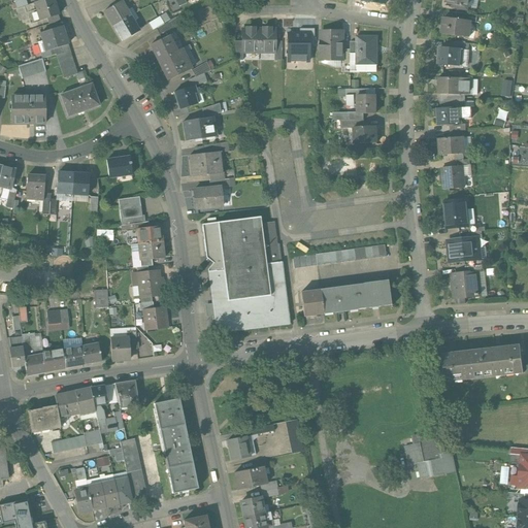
[(15,3),(18,10),(28,7),(25,0),(15,3)]
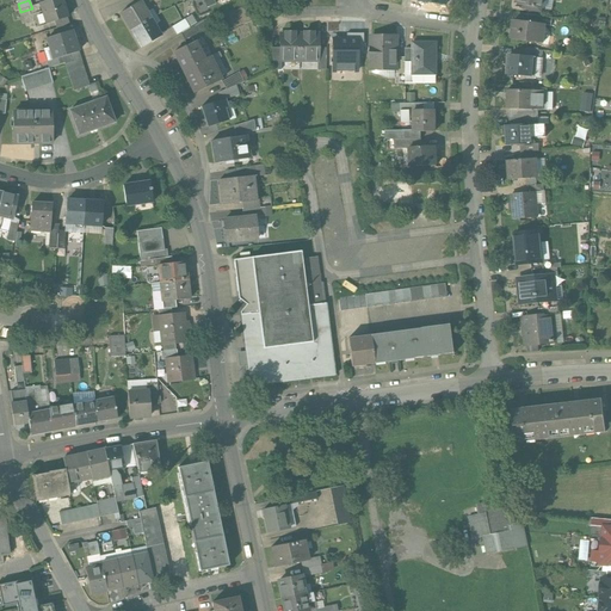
[(61,0),(51,0),(39,4),(45,25),(55,22),(67,18),(61,0)]
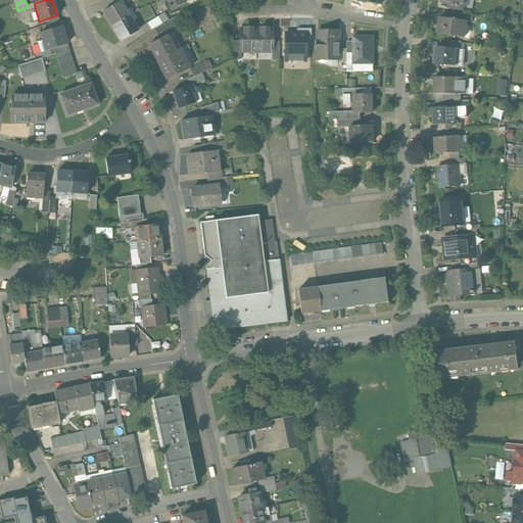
[(442,0),(442,4),(465,8),(466,0),(442,0)]
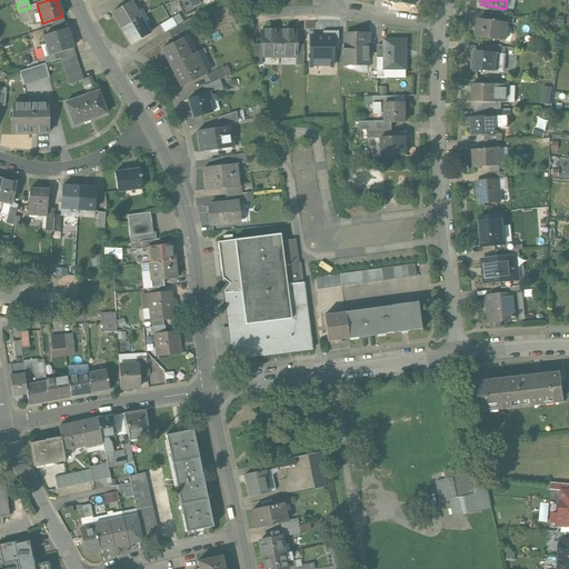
[(141,18),(132,3),(123,8),(122,7),(112,12),(122,29),(141,18)]
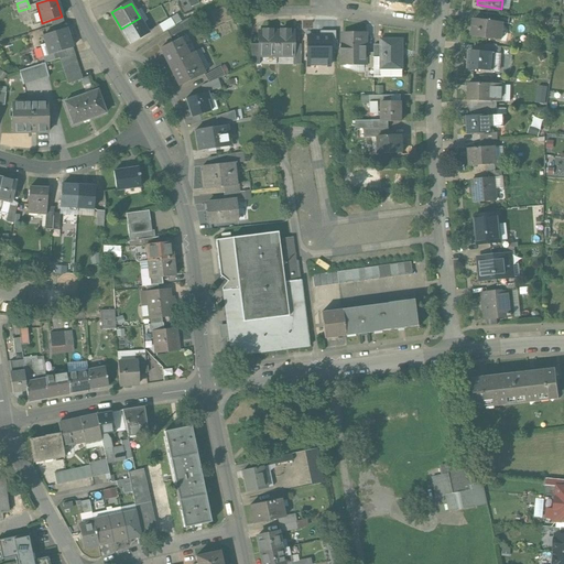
[(487,21),(502,23),(509,24),(510,18),(488,14),(487,21)]
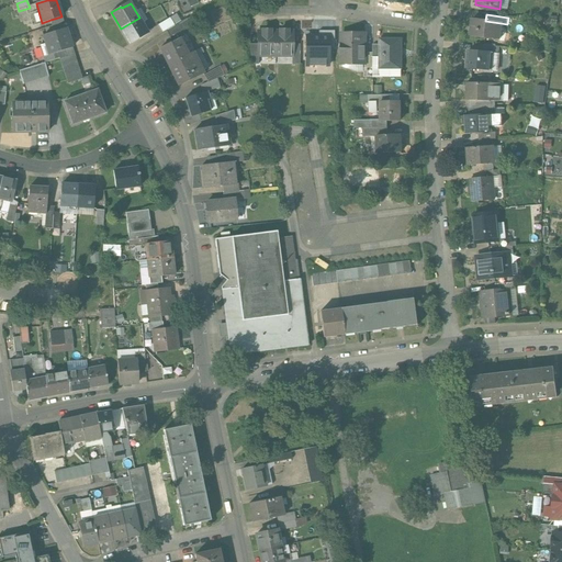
[(64,23),(62,17),(51,20),(52,26),(64,23)]
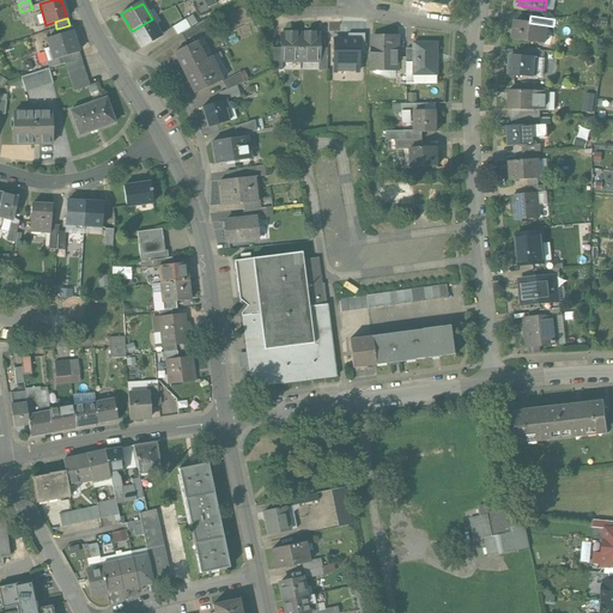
[(132,31),(143,48),(153,42),(152,40),(162,34),(152,19),(132,31)]
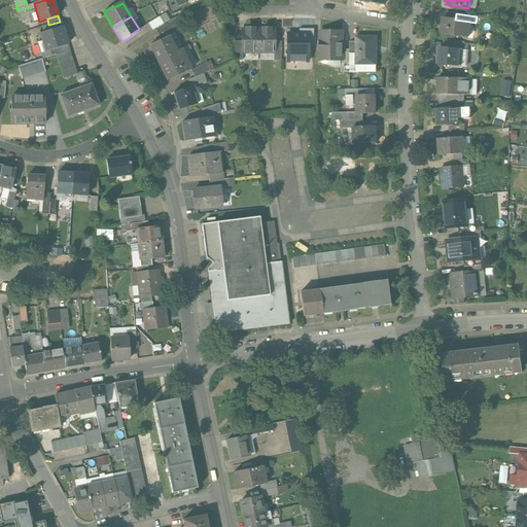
[(148,25),(152,31),(155,29),(164,24),(160,18),(148,25)]
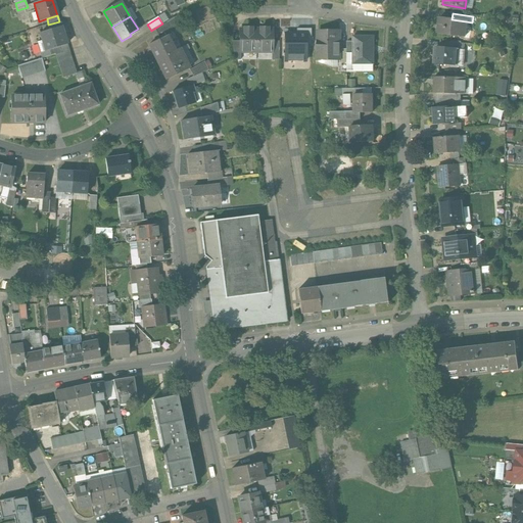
[(452,19),(439,18),(437,34),(464,38),(466,21),(452,19)]
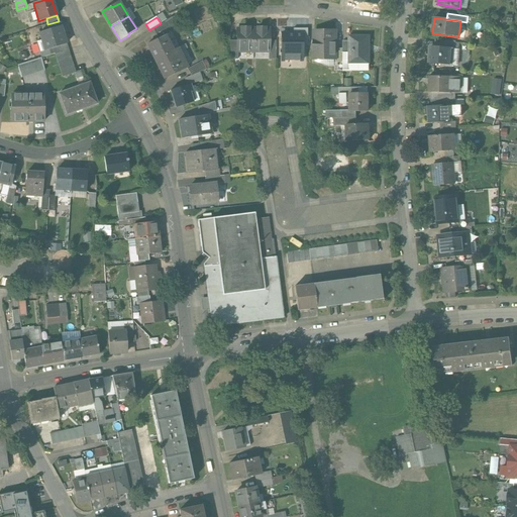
[(152,28),(156,35),(170,28),(166,21),(152,28)]
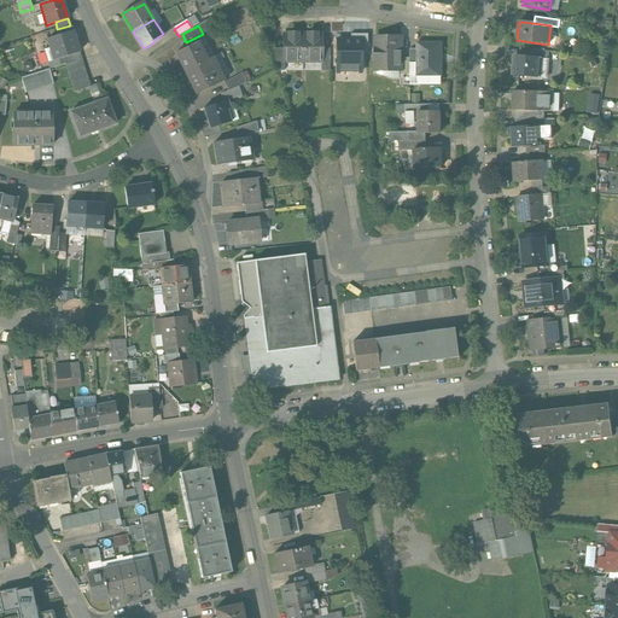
[(71,33),(47,41),(53,60),(57,59),(79,53),(71,33)]
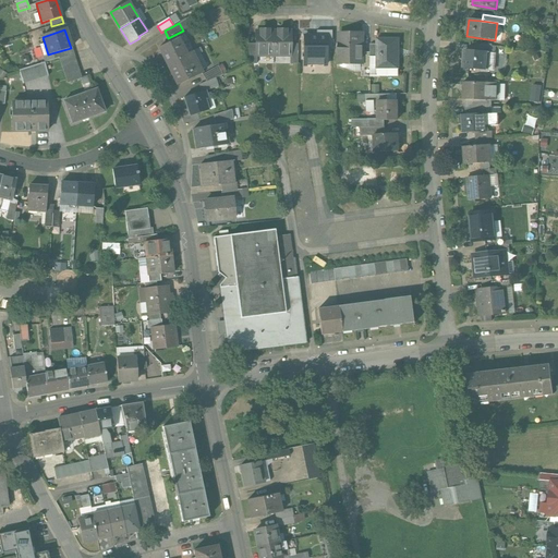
[(257,57),(274,57),(274,32),(256,32),(256,45),(256,57),(257,57)]
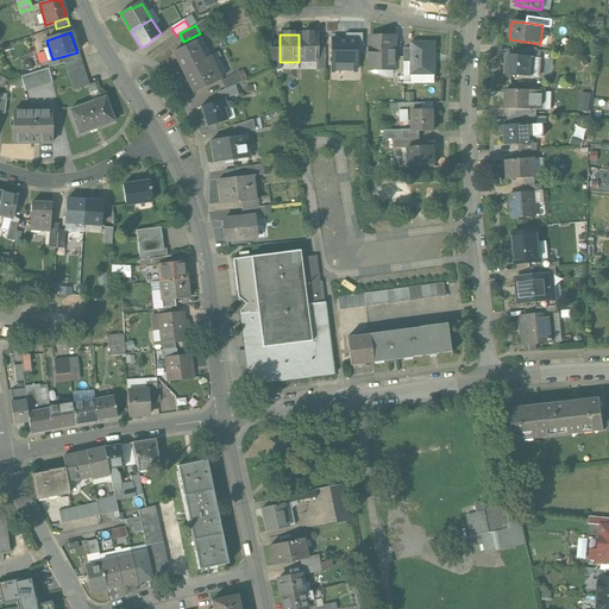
[(318,35),(299,35),(299,62),(316,62),(318,49),(318,35)]
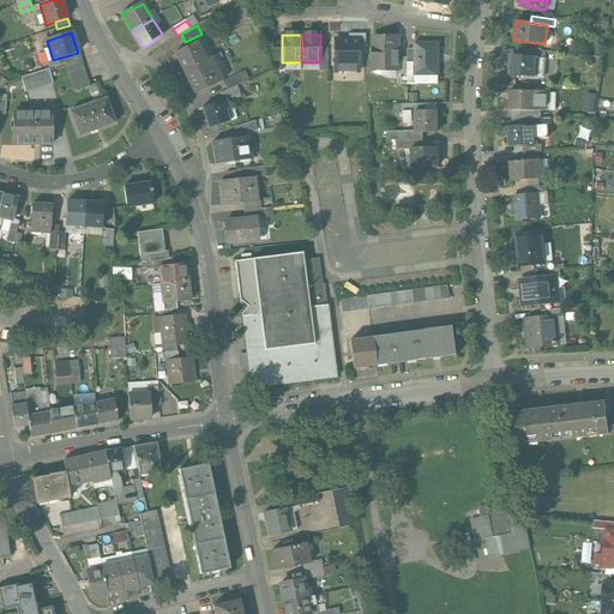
[(359,54),(366,54),(367,36),(349,36),(349,42),(359,42),(359,54)]
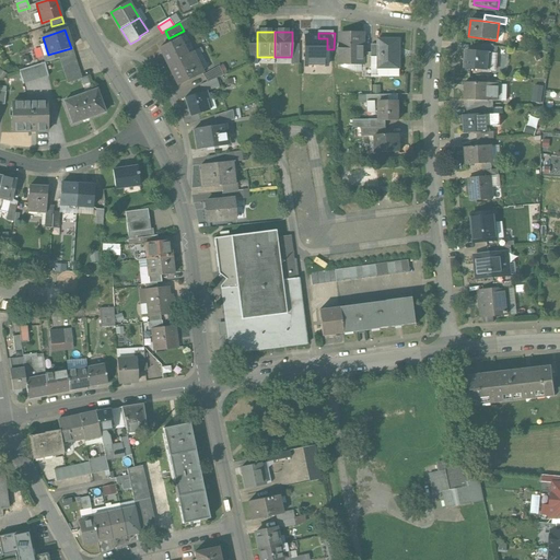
[(363,35),(340,35),(341,63),(362,63),(363,63),(363,54),(363,35)]
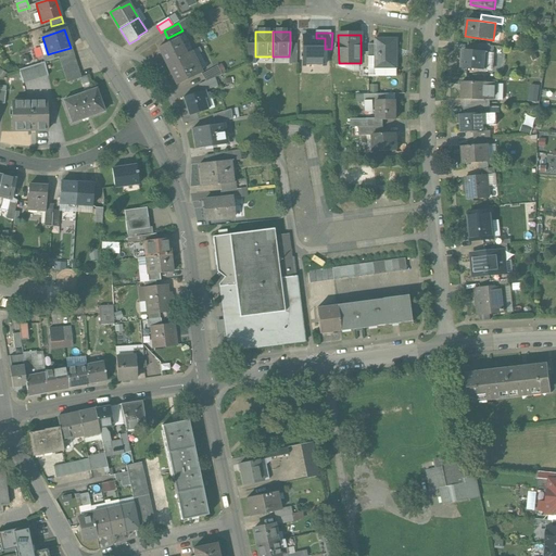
[(325,49),(325,38),(316,38),(303,38),(303,68),(325,67),(325,49)]
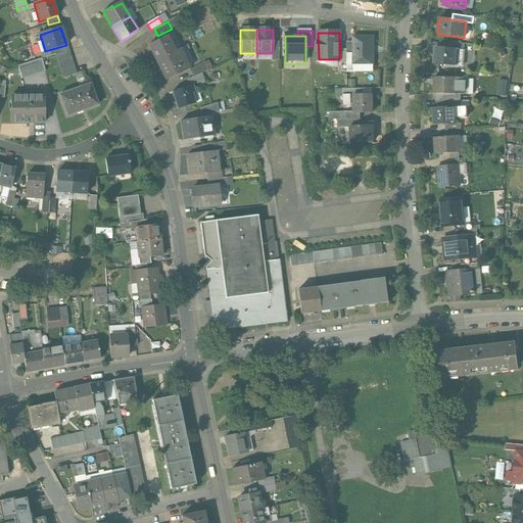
[(149,45),(156,60),(173,52),(170,45),(171,45),(167,37),(149,45)]
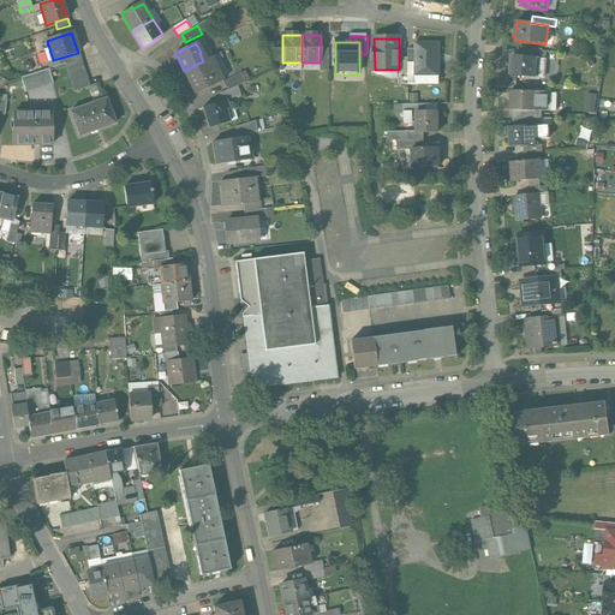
[(440,43),(416,43),(416,49),(416,64),(416,82),(440,81),(440,43)]
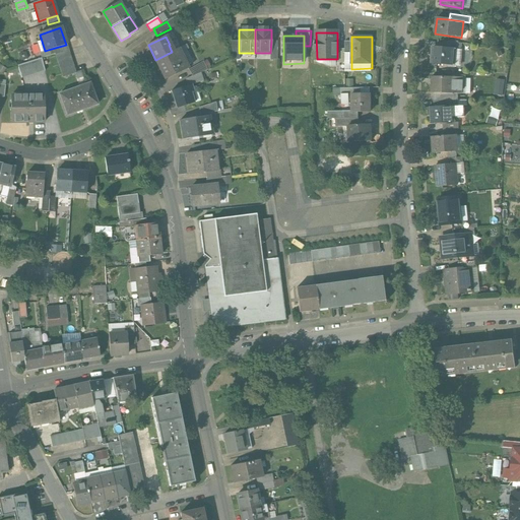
[(239,53),(239,42),(231,42),(234,60),(240,60),(240,53),(239,53)]
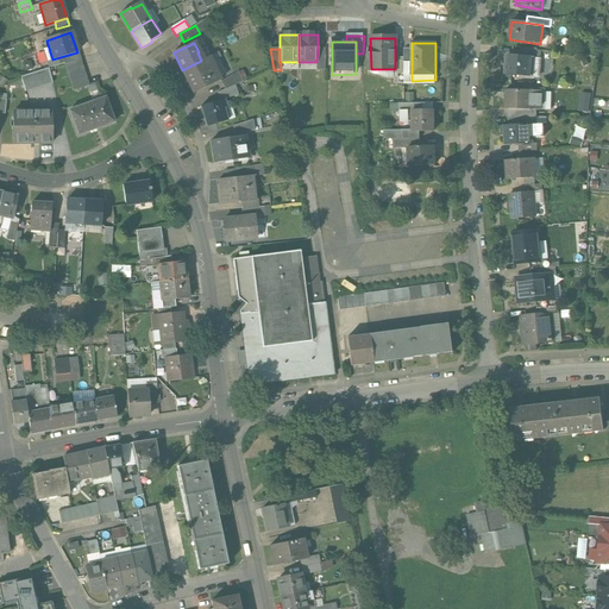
[(525,50),(523,57),(531,57),(531,60),(540,60),(540,51),(525,50)]
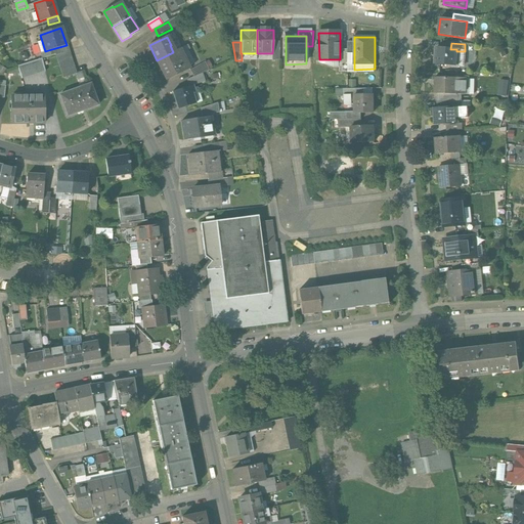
[(63,78),(76,74),(67,45),(48,50),(50,56),(56,54),(63,78)]
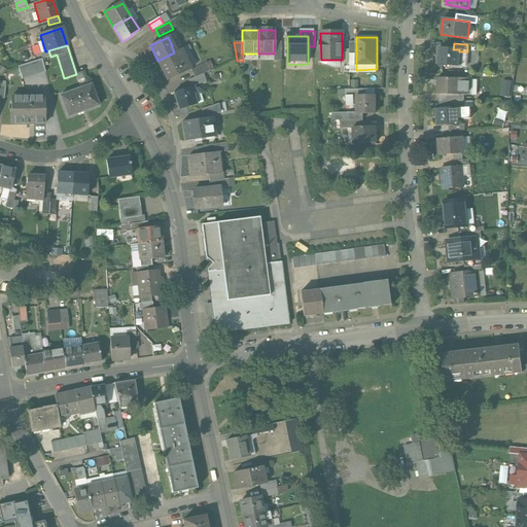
[(453,49),(438,48),(437,65),(458,67),(459,51),(459,49),(453,49)]
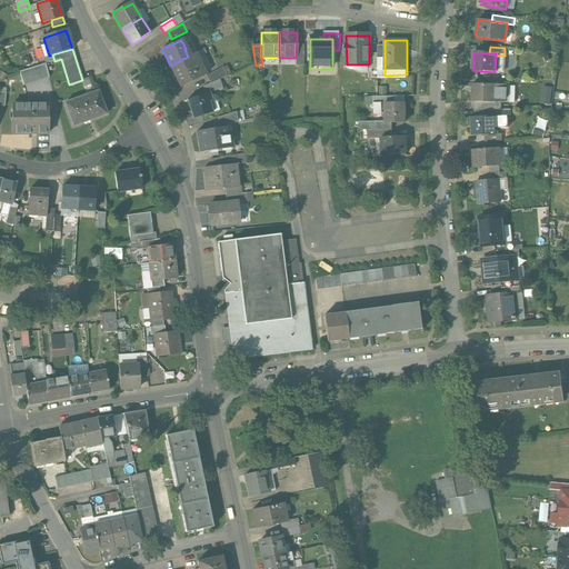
[(196,53),(188,57),(170,66),(181,88),(207,76),(196,53)]
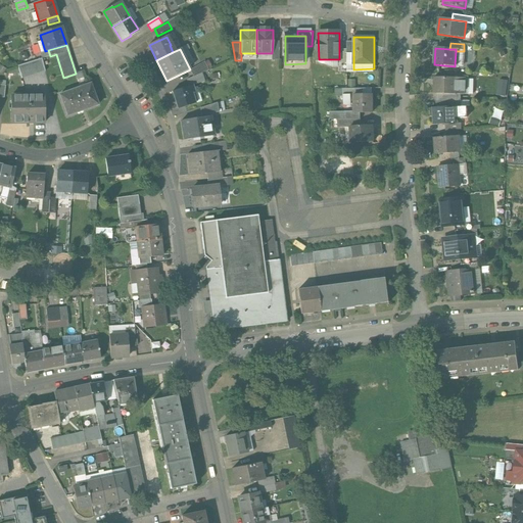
[(346,50),(339,50),(339,59),(338,59),(338,64),(347,64),(347,54),(346,50)]
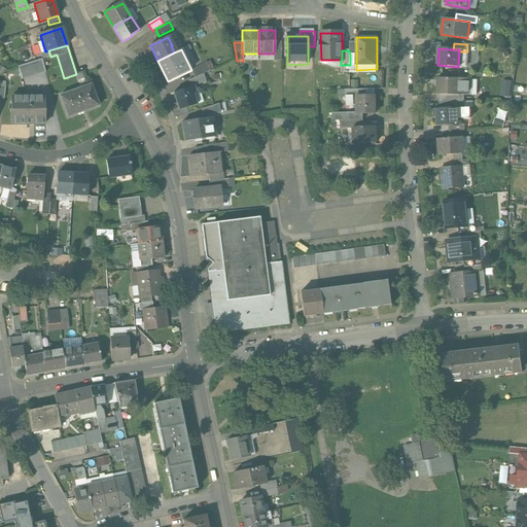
[(45,72),(42,60),(18,67),(22,80),(45,72)]
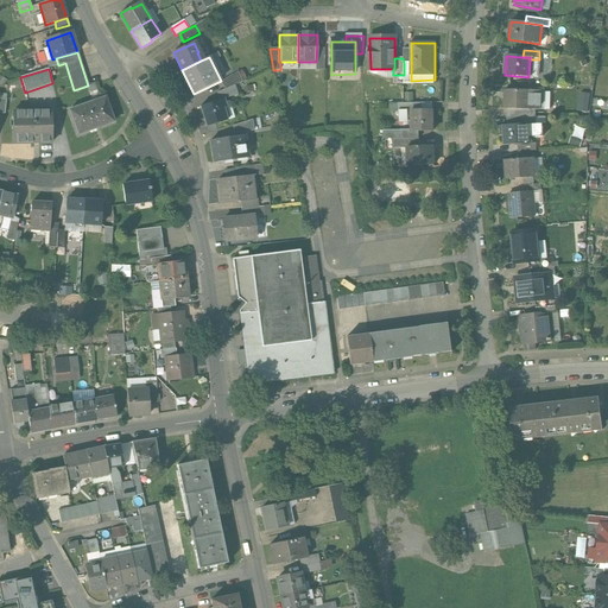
[(221,82),(226,90),(235,86),(244,82),(239,74),(221,82)]
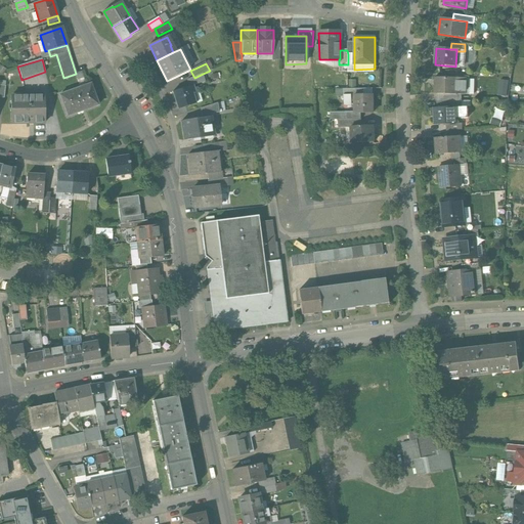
[(187,81),(189,87),(192,86),(193,86),(206,82),(203,74),(194,78),(187,81)]
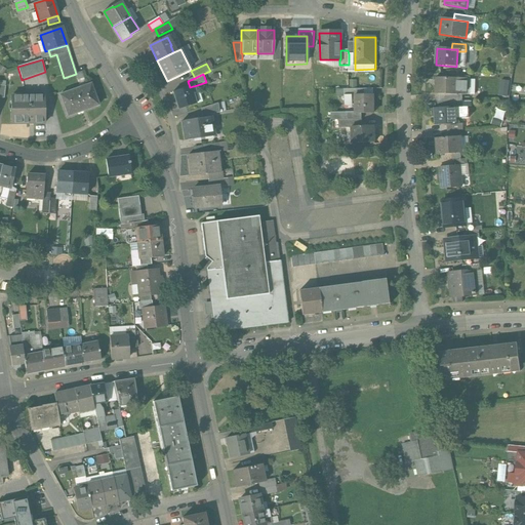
[(468,79),(436,78),(436,94),(439,94),(462,94),(467,95),(468,79)]
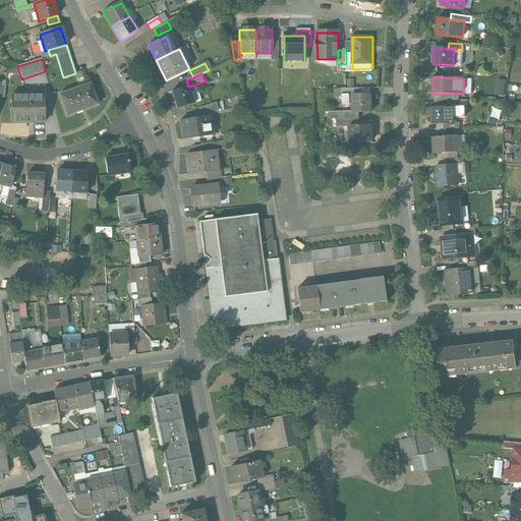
[(90,83),(59,95),(67,116),(98,105),(90,83)]
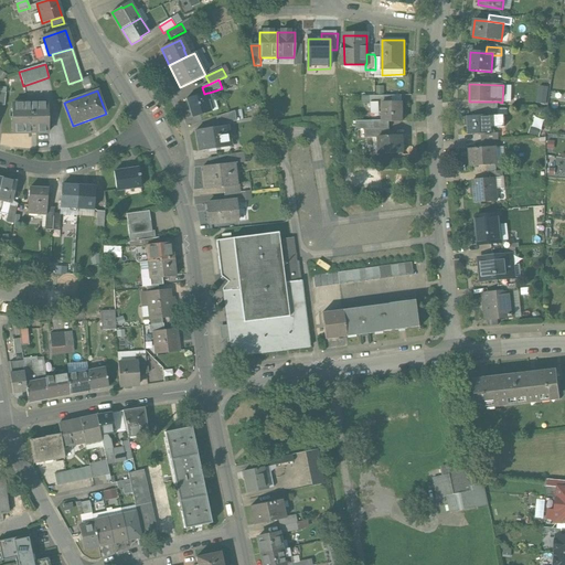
[(204,94),(187,99),(193,118),(211,113),(208,102),(211,100),(209,93),(208,93),(204,94)]
